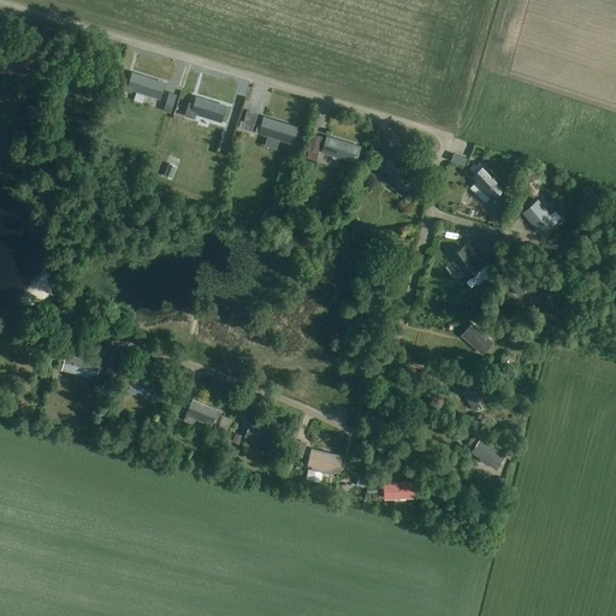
[(1,57),(0,72),(39,75),(40,59),(1,57)]
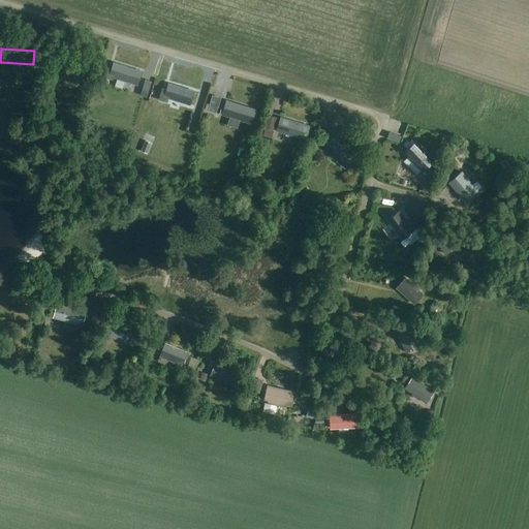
[(90,63),(82,61),(61,58),(59,70),(73,73),(72,78),(87,80),(90,63)]
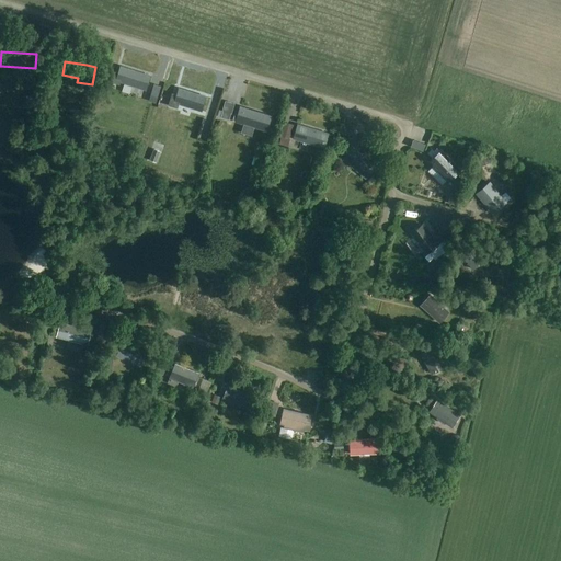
[(116,80),(140,88),(146,89),(150,76),(145,75),(145,73),(122,67),(116,80)]
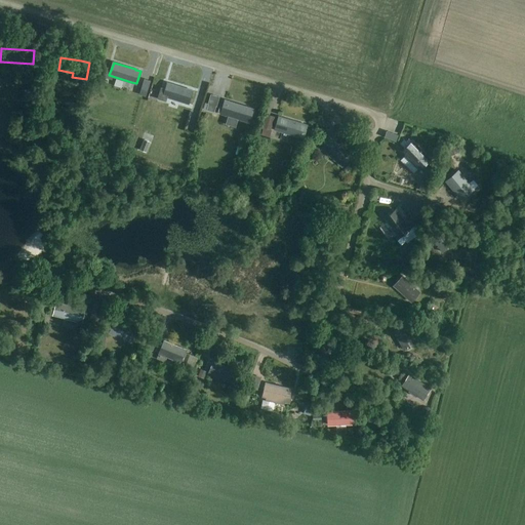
[(189,104),(192,90),(168,83),(164,95),(189,104)]
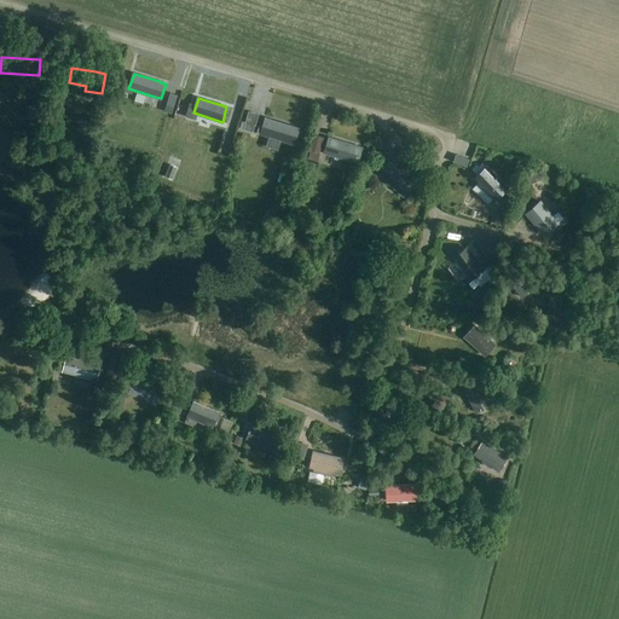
[(294,144),(299,129),(265,119),(261,133),(294,144)]
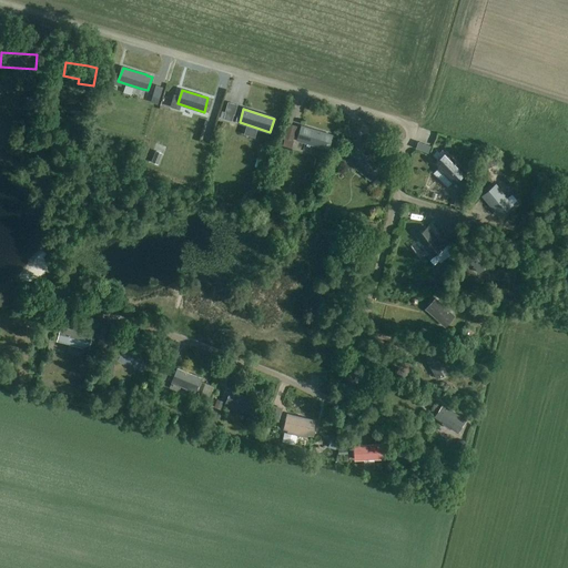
[(332,135),(302,127),(297,140),(328,149),(332,135)]
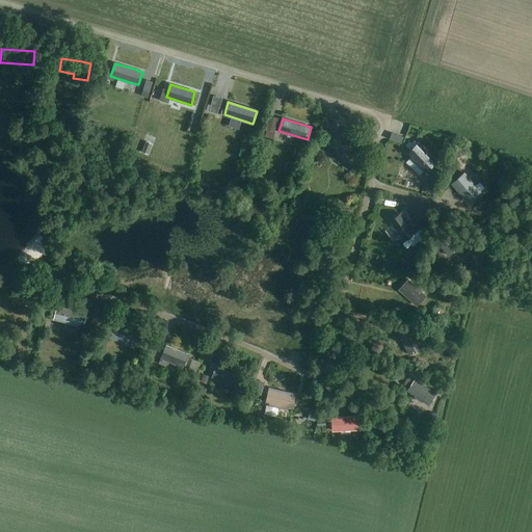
[(390,136),(400,139),(403,130),(394,126),(390,136)]
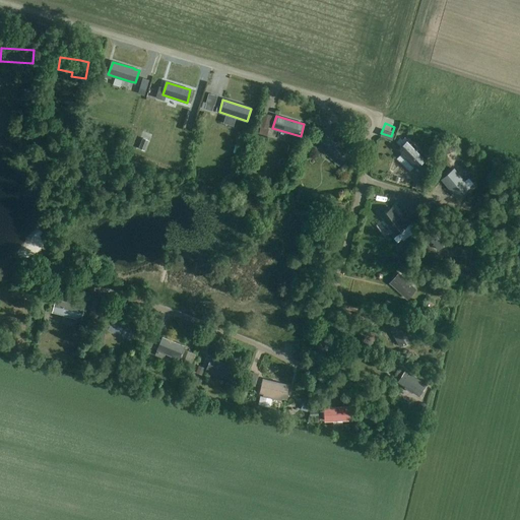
[(347,154),(330,139),(327,137),(319,147),(339,165),(347,154)]
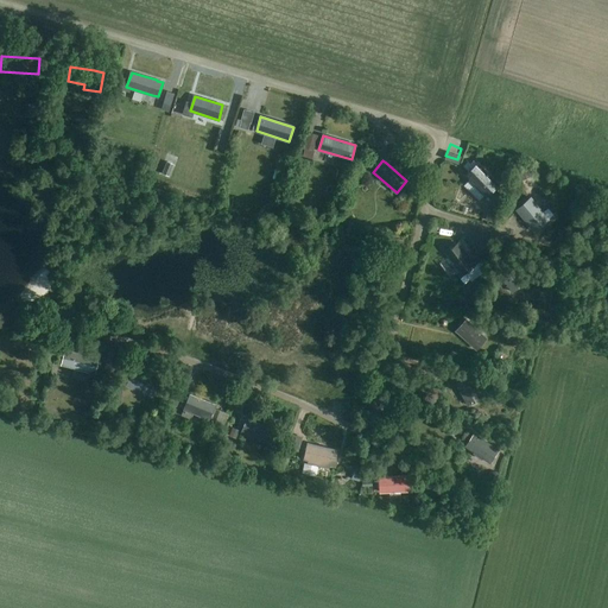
[(498,185),(492,179),(476,163),(466,175),(487,195),(498,185)]
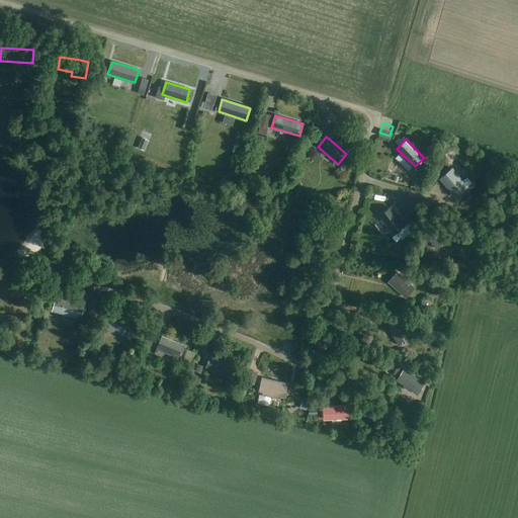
[(137,140),(133,151),(139,153),(142,142),(137,140)]
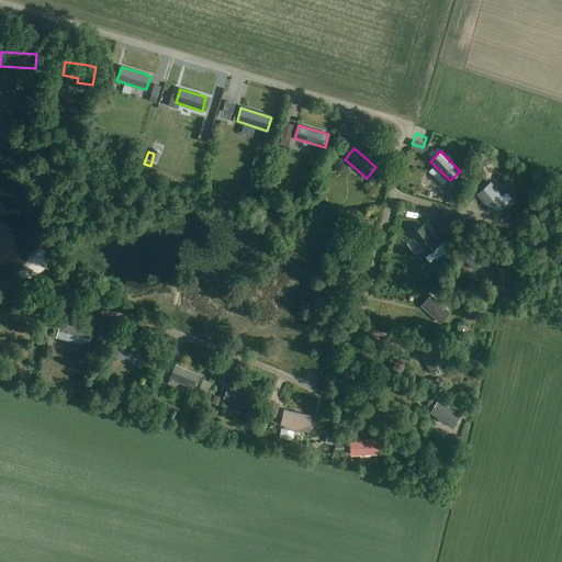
[(507,204),(503,199),(490,184),(480,193),(492,208),(496,213),(507,204)]
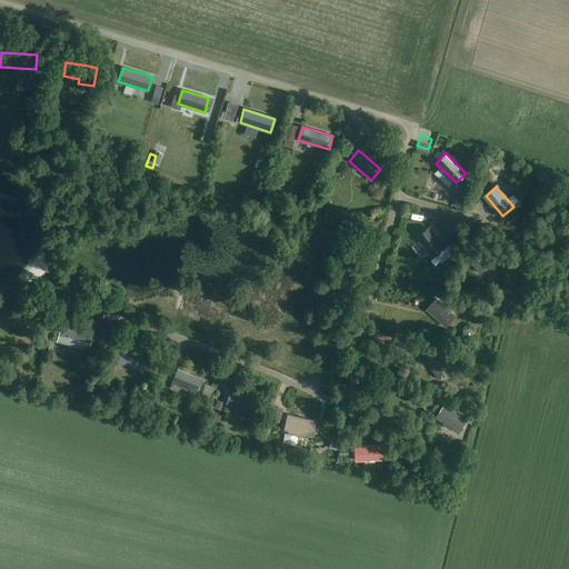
[(426,188),(423,195),(440,200),(443,193),(426,188)]
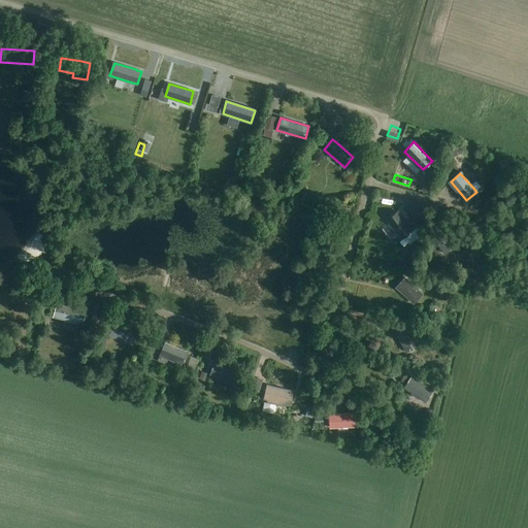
[(398,210),(387,218),(402,238),(418,227),(414,222),(408,225),(398,210)]
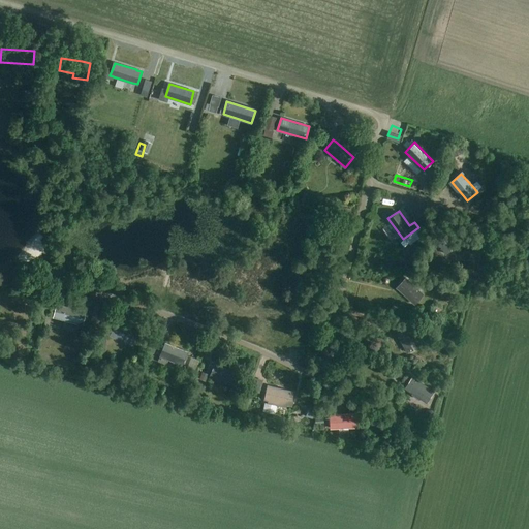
[(445,229),(435,238),(445,253),(457,246),(445,229)]
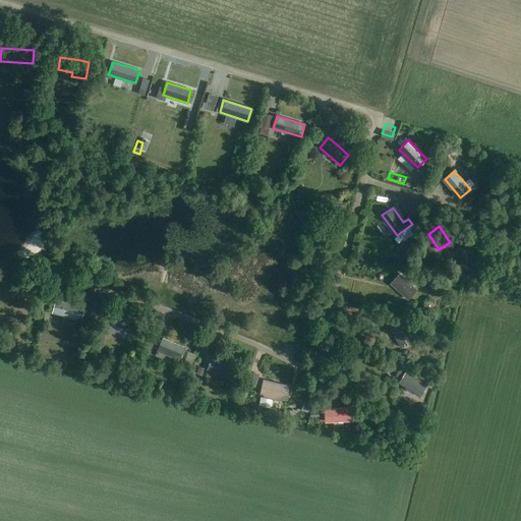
[(408,299),(417,289),(400,274),(391,284),(408,299)]
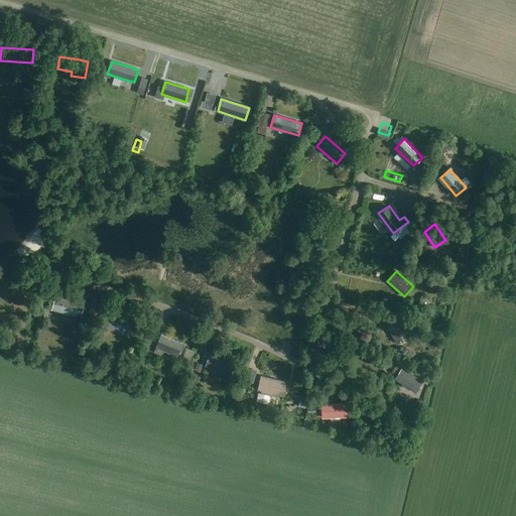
[(81,316),(84,303),(55,297),(52,309),(81,316)]
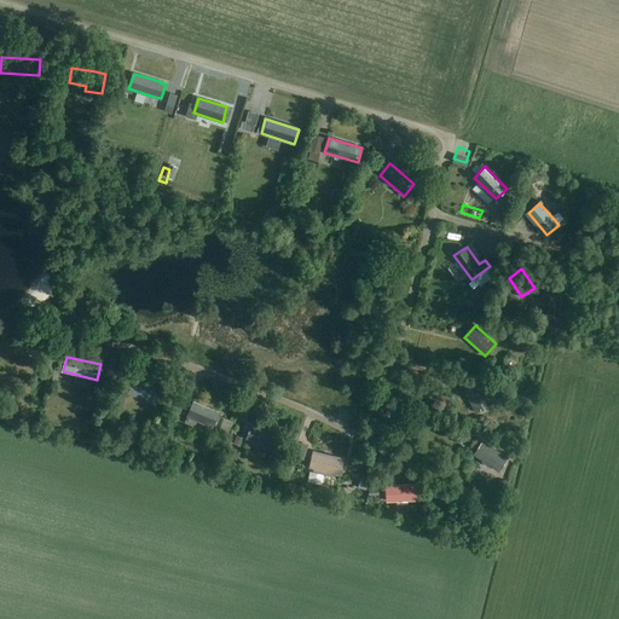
[(131,377),(125,391),(155,403),(161,389),(136,379),(136,380),(131,377)]
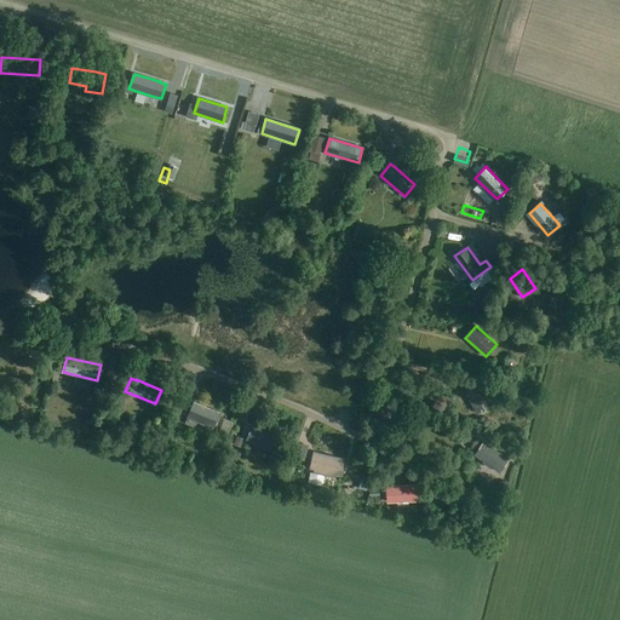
[(477,411),(491,403),(481,386),(469,394),(477,411)]
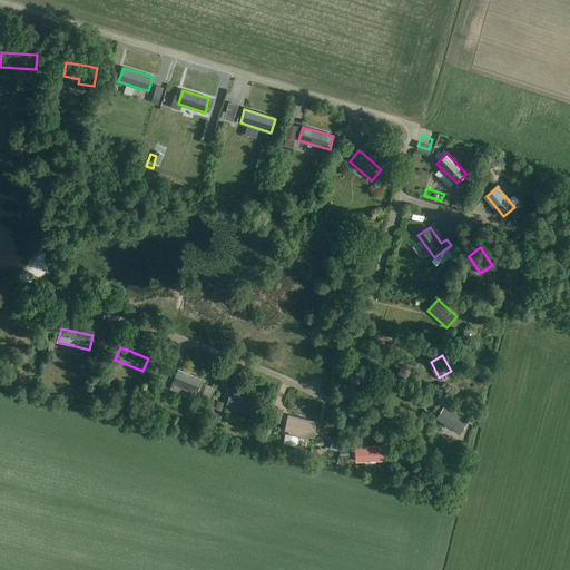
[(202,380),(178,370),(170,389),(178,392),(180,386),(196,393),(202,380)]
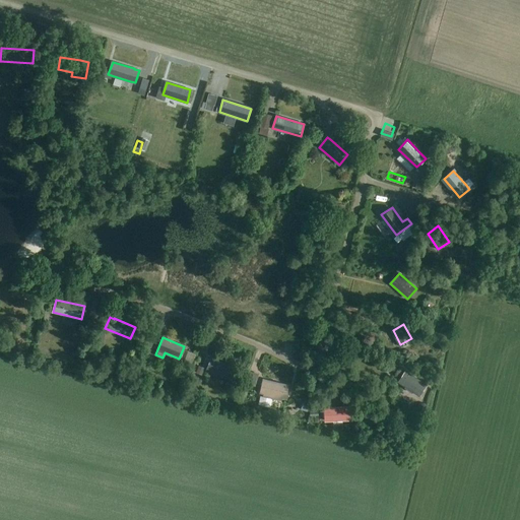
[(203,352),(205,341),(199,340),(196,351),(203,352)]
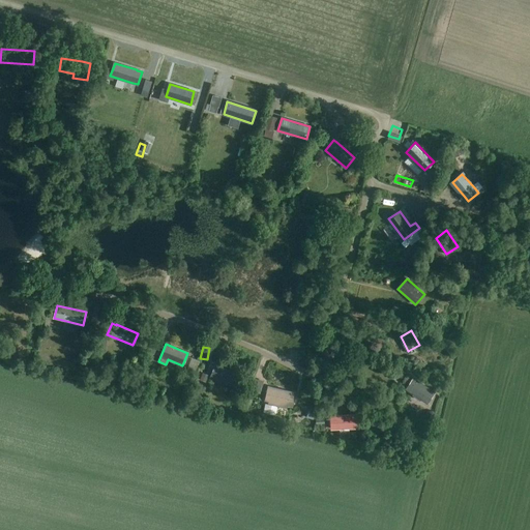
[(192,358),(187,369),(196,372),(200,361),(192,358)]
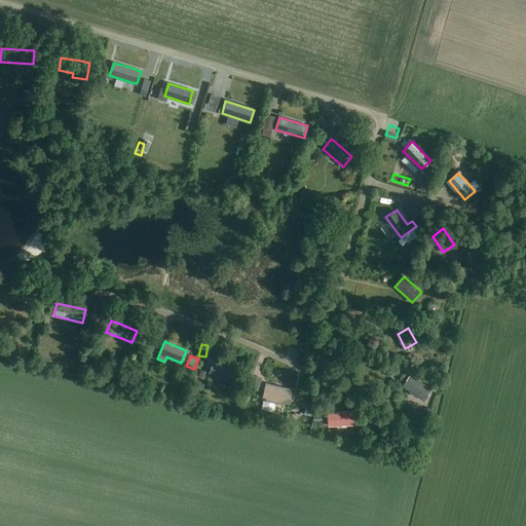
[(231,383),(235,371),(215,362),(210,374),(231,383)]
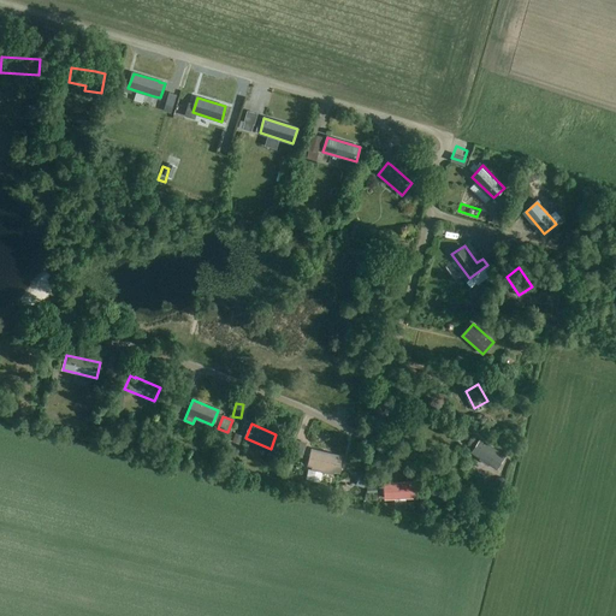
[(289,452),(302,452),(302,438),(290,438),(289,452)]
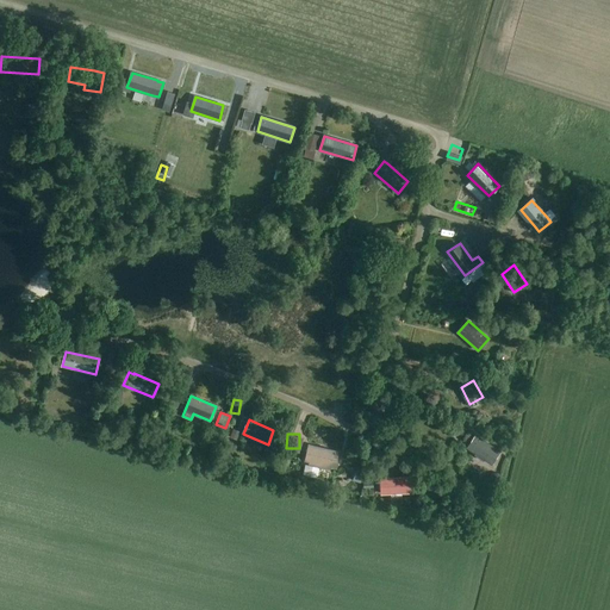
[(492,464),(500,450),(477,435),(468,448),(492,464)]
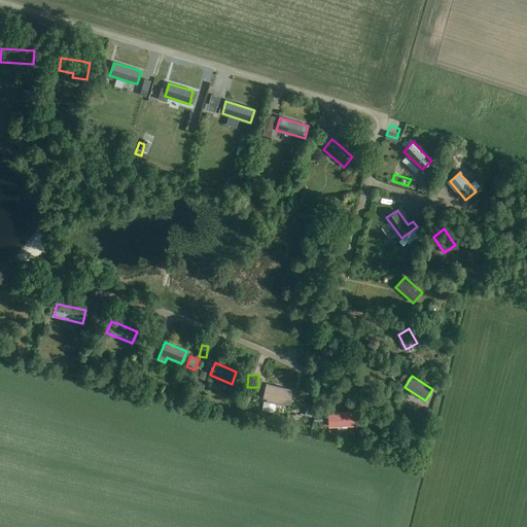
[(264,397),(267,398),(267,401),(264,400),(261,410),(273,413),(276,403),(285,406),(286,402),(291,403),(293,390),(267,384),(264,397)]
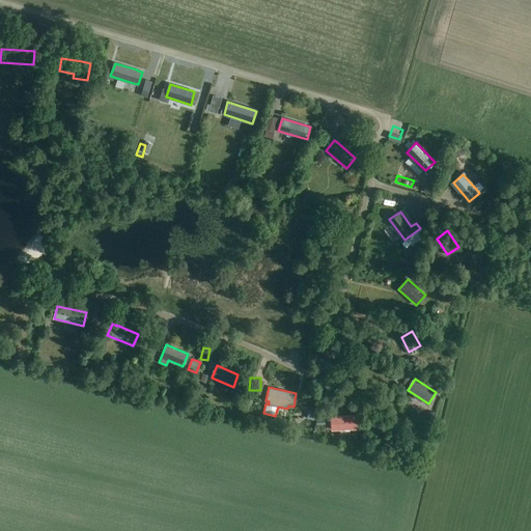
[(332,417),(332,429),(356,428),(356,416),(332,417)]
